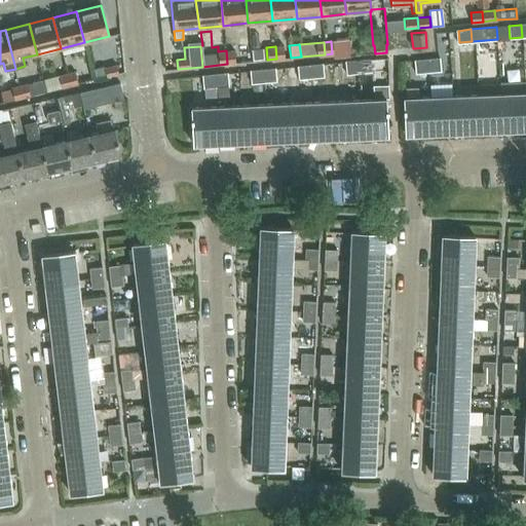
[(263,48),(252,49),(253,60),(264,59),(263,48)]
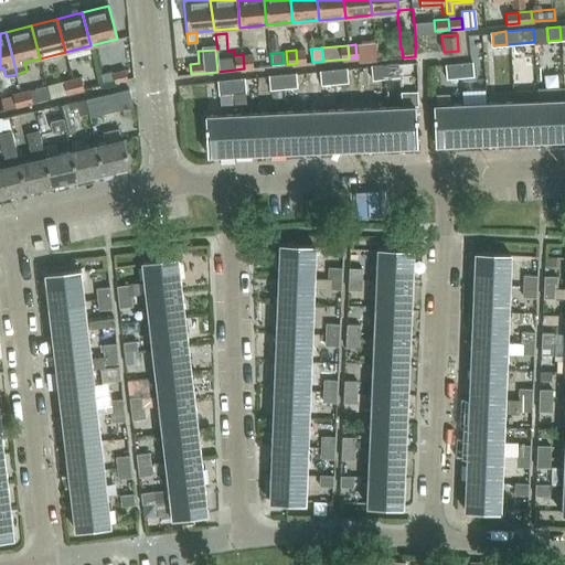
[(243,54),(244,68),(253,67),(252,53),(243,54)]
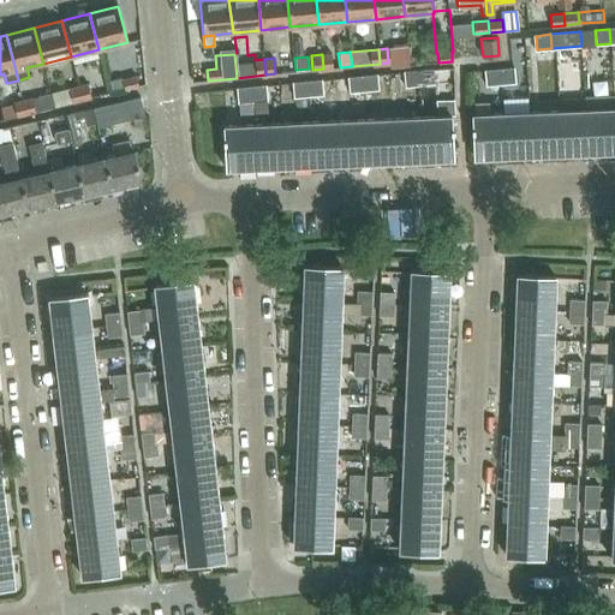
[(513,69),(499,70),(500,84),(514,83),(513,69)]
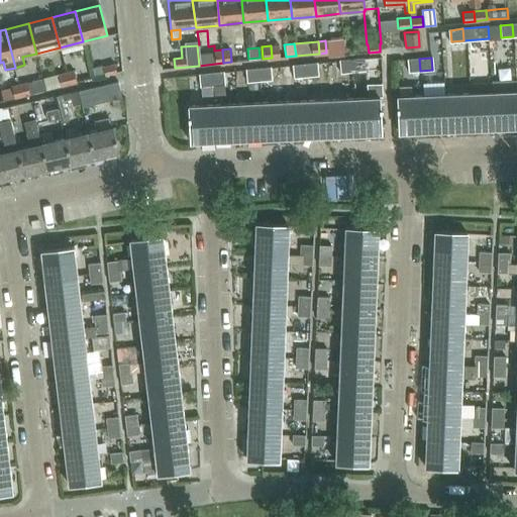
[(364,59),(351,60),(352,73),(365,71),(364,59)]
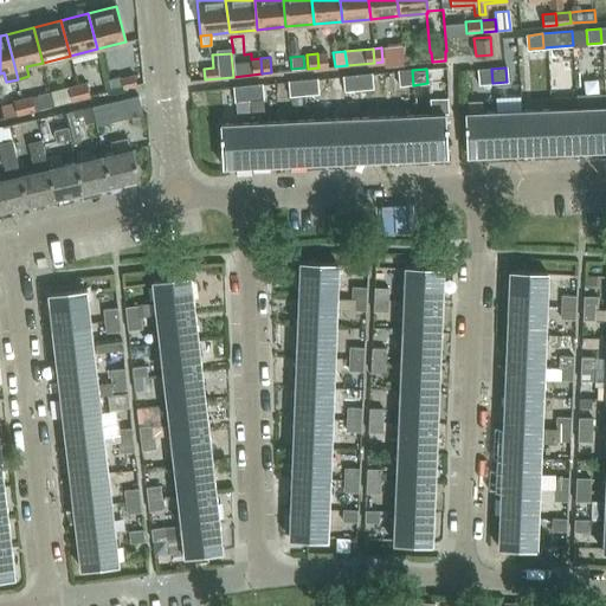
[(478,84),(492,83),(491,69),(477,70),(478,84)]
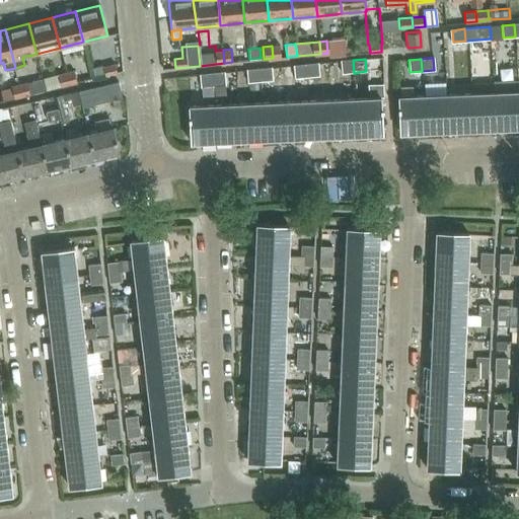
[(342,74),(354,73),(353,60),(341,61),(342,74)]
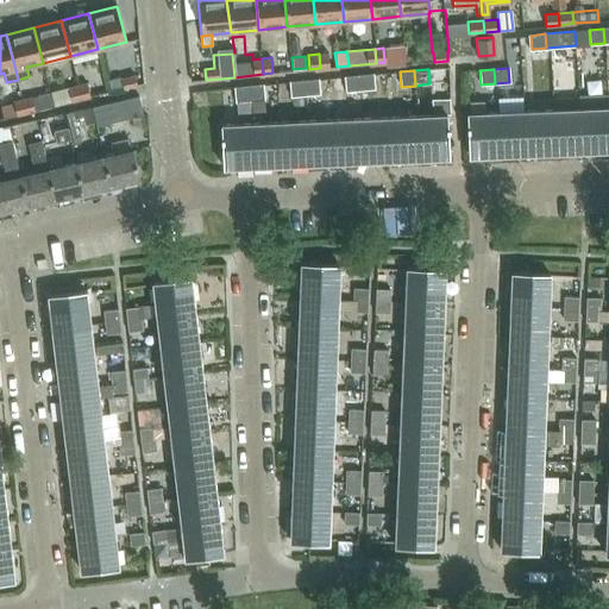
[(119,74),(108,76),(112,90),(137,85),(135,74),(120,77),(119,74)]
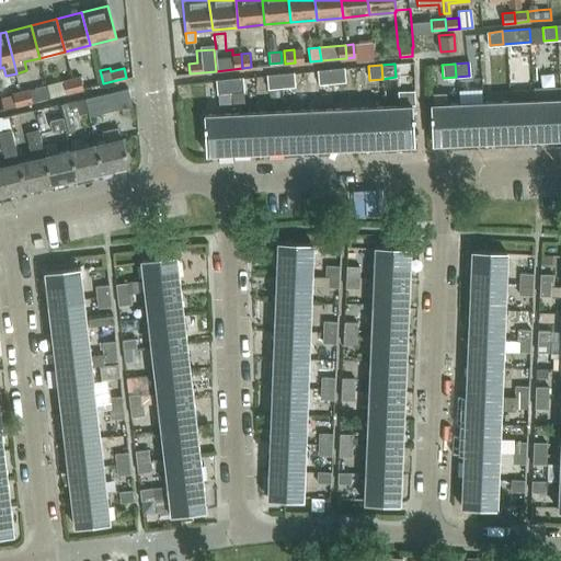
[(344,68),(331,69),(332,83),(345,82),(344,68)]
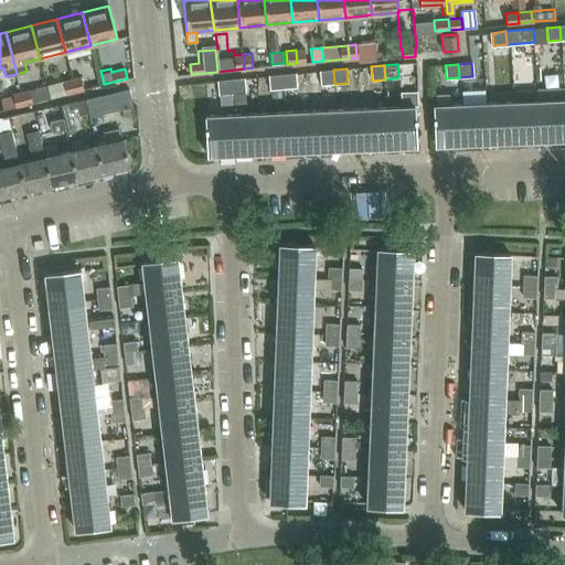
[(319,71),(320,85),(334,84),(333,70),(319,71)]
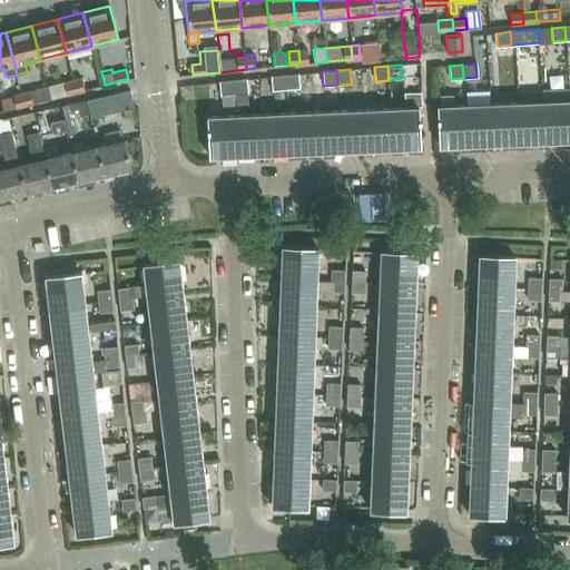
[(284,76),(283,76),(284,89),(300,88),(298,74),(284,76)]
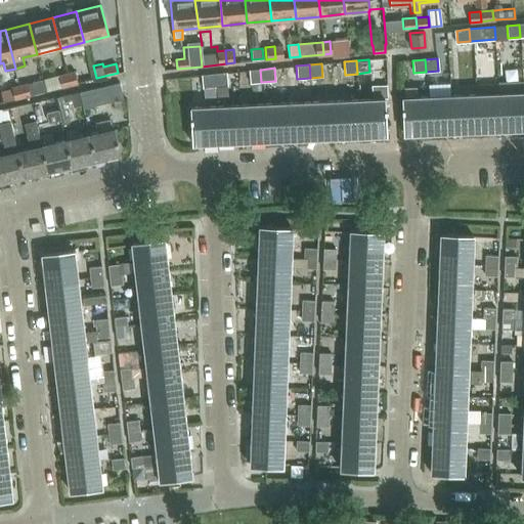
[(75,70),(67,72),(70,85),(78,83),(75,70)]
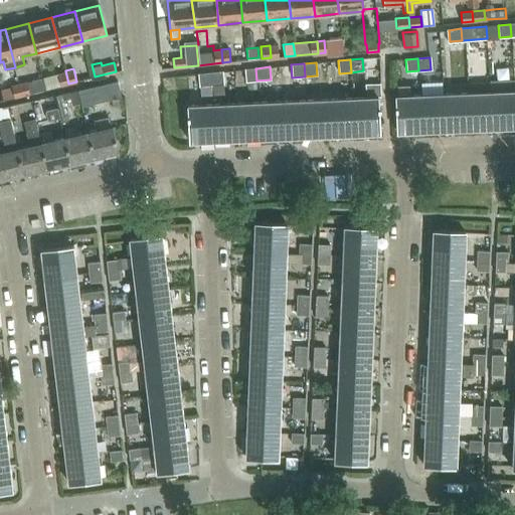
[(245,81),(256,80),(255,68),(244,69),(245,81)]
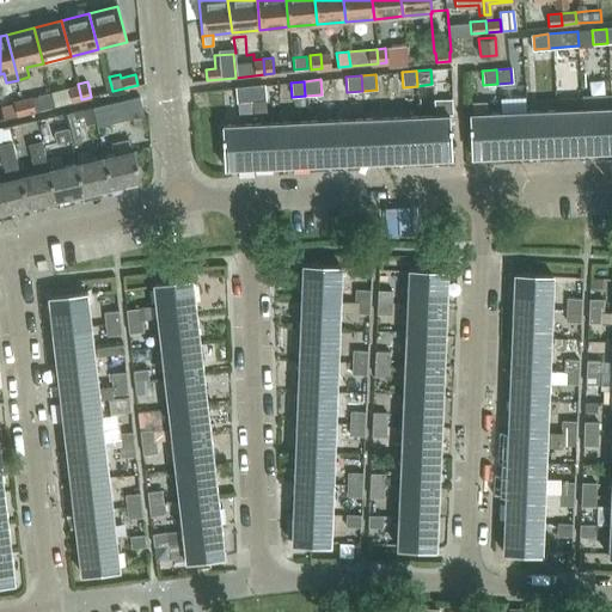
[(78,84),(68,86),(72,102),(81,99),(78,84)]
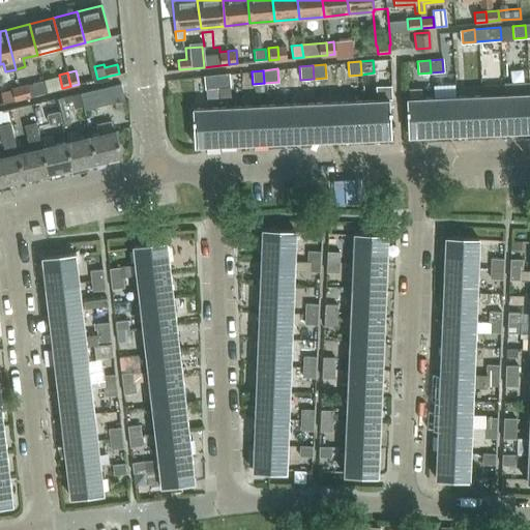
[(229,74),(216,75),(217,85),(230,83),(229,74)]
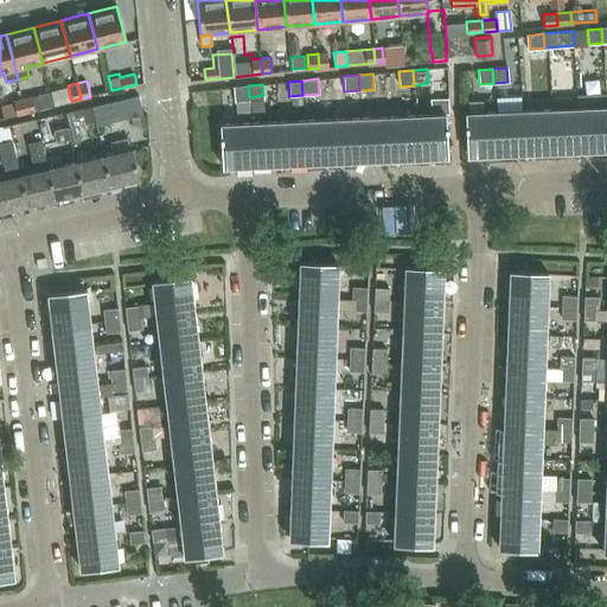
[(235,98),(249,97),(248,85),(234,87),(235,98)]
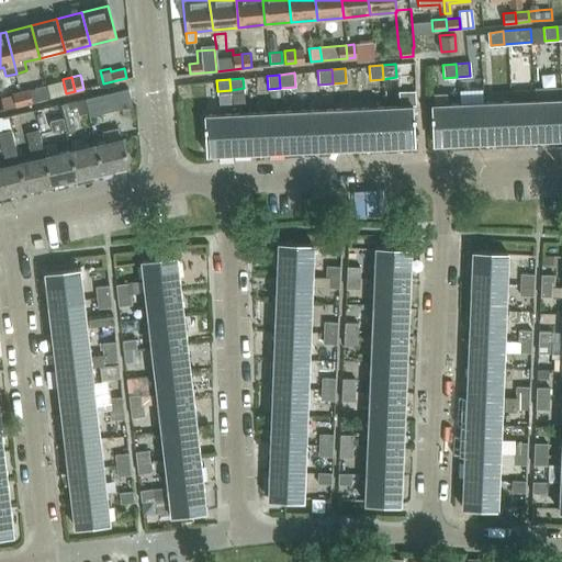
[(45,85),(23,90),(26,103),(48,98),(45,85)]
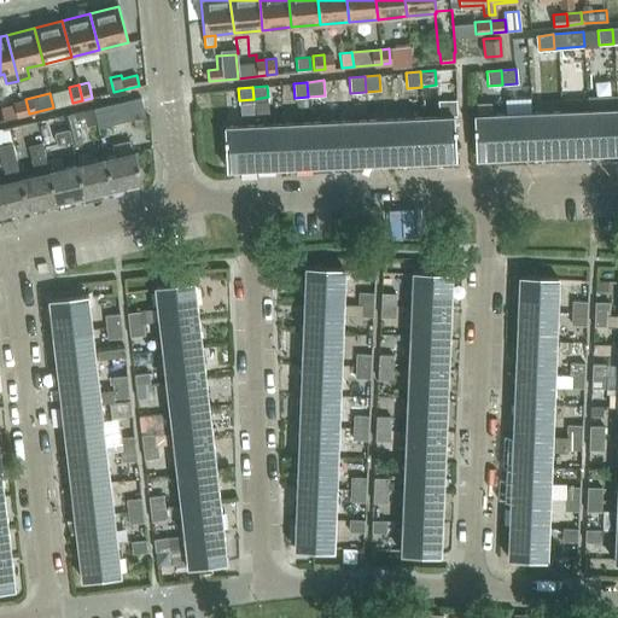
[(94,106),(99,124),(145,114),(141,97),(94,106)]
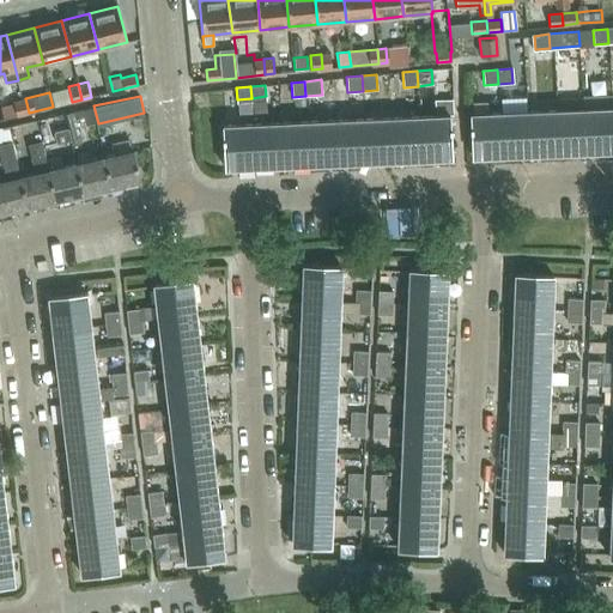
[(25,98),(13,102),(17,116),(29,113),(25,98)]
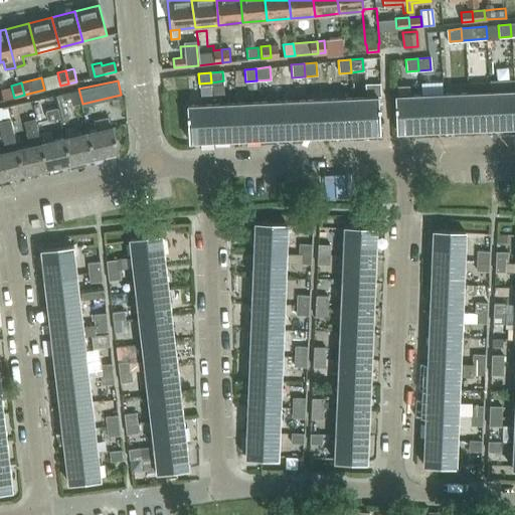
[(223,83),(212,84),(213,97),(224,96),(223,83)]
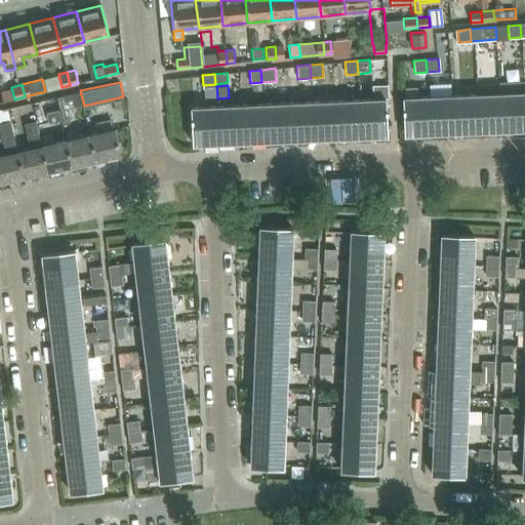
[(417,87),(405,87),(405,97),(417,96),(417,87)]
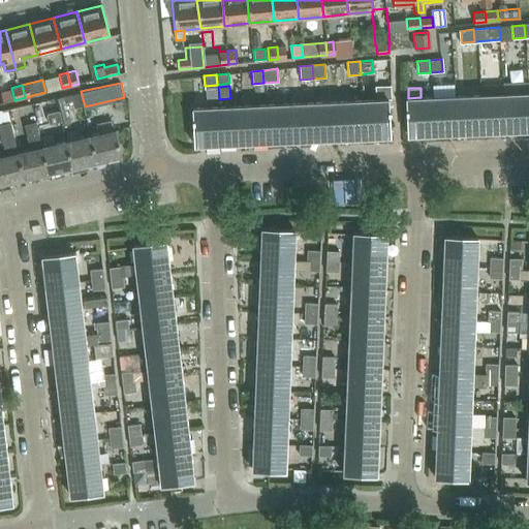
[(81,93),(71,95),(72,102),(74,110),(84,106),(81,93)]
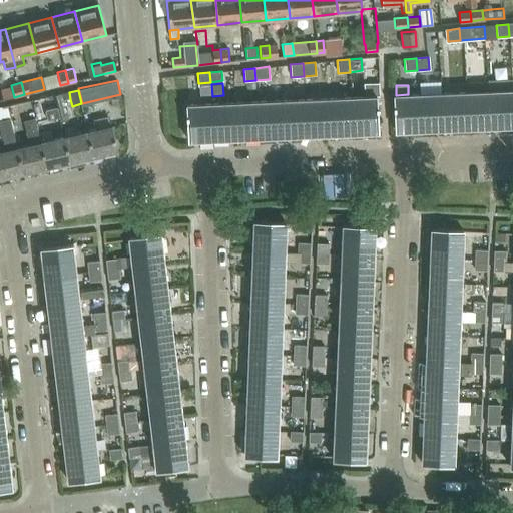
[(511,90),(489,91),(491,126),(512,125),(512,106),(512,90),(511,90)]
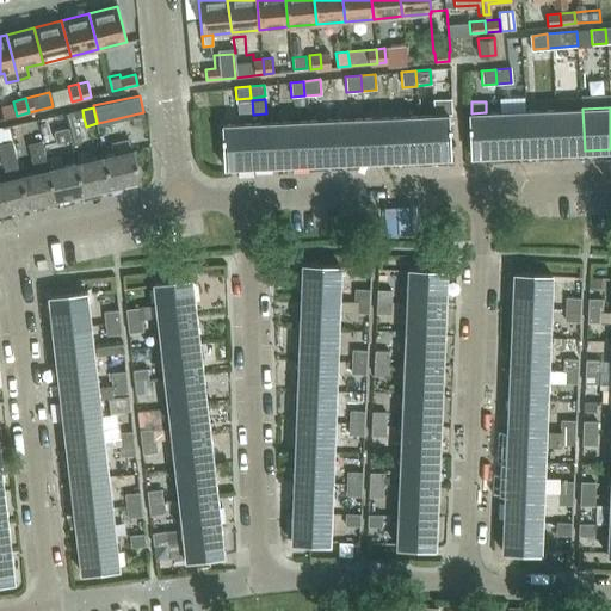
[(582,109),(554,110),(556,152),(585,150),(582,109)]
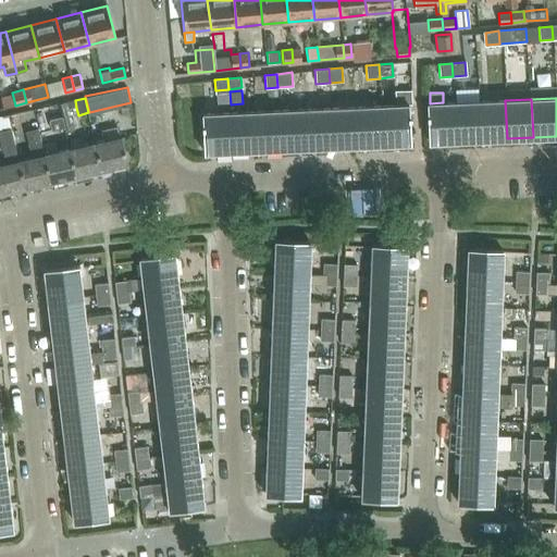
[(75,100),(67,102),(69,109),(76,108),(75,100)]
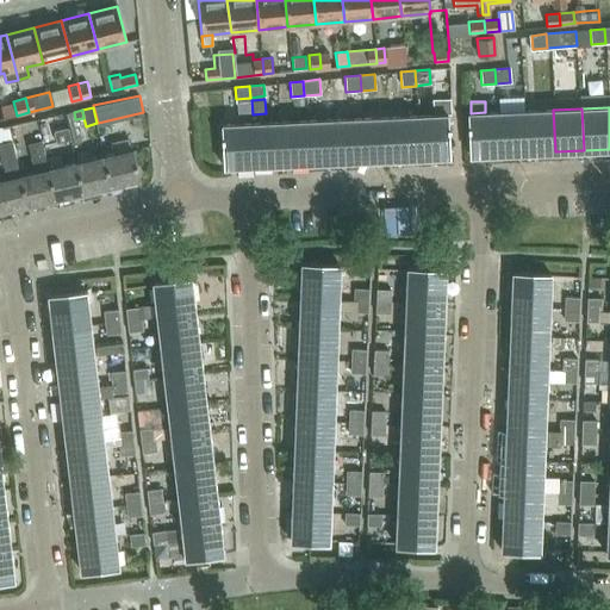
[(553,110),(526,111),(527,153),(555,151),(553,110)]
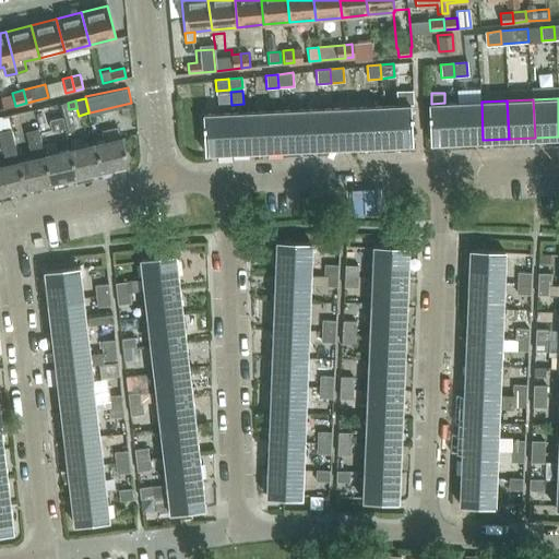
[(482,102),(455,103),(458,141),(483,140),(482,102)]
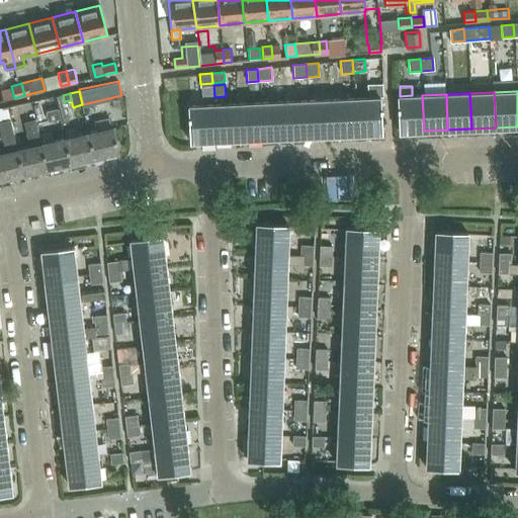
[(63,95),(55,96),(62,123),(69,121),(64,101),(63,95)]
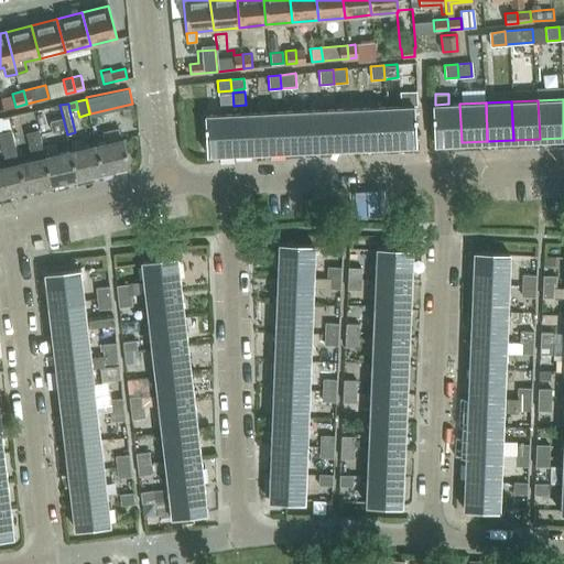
[(435,105),(432,105),(434,143),(462,142),(459,104),(448,104),(435,105)]
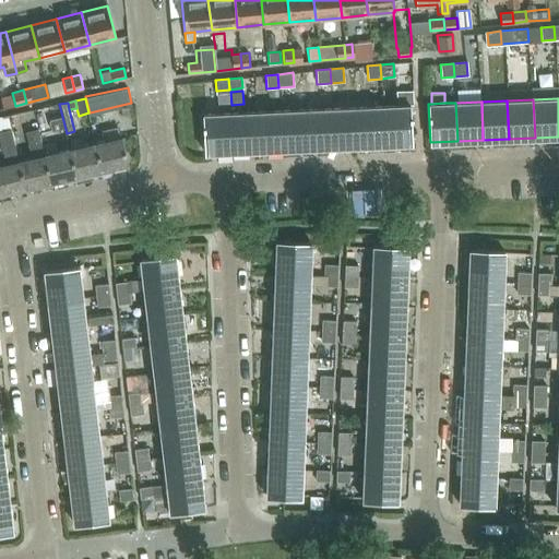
[(409,105),(384,106),(385,144),(412,143),(409,105)]
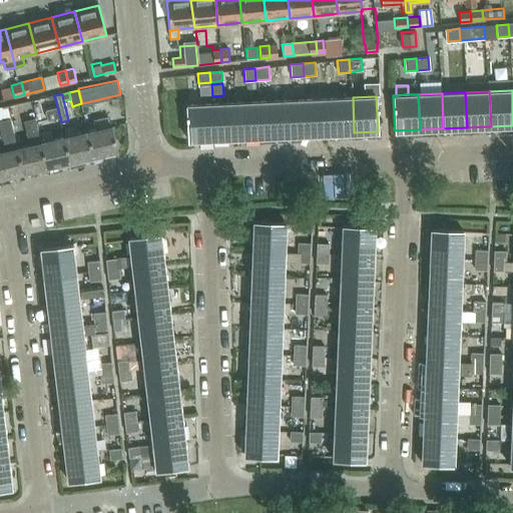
[(353,97),(329,98),(331,133),(354,132),(353,97)]
